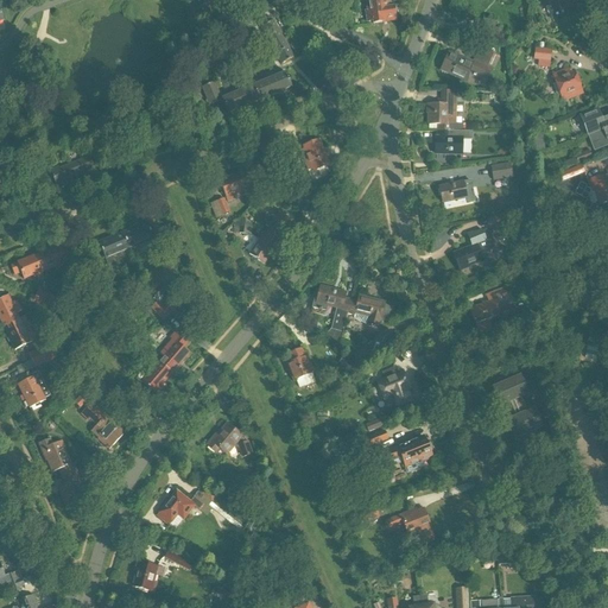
[(206,0),(194,0),(192,1),(202,20),(214,14),(210,5),(208,6),(206,0)]
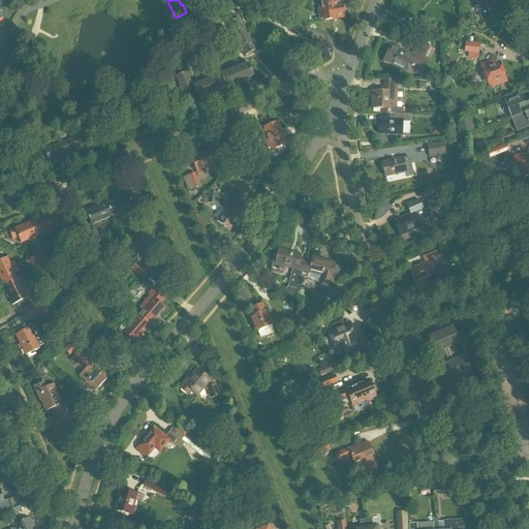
[(337,7),(335,0),(317,0),(320,10),(318,10),(319,20),(324,19),(324,21),(334,20),(333,18),(343,16),(342,13),(343,12),(343,9),(341,8),(341,6),(337,7)]
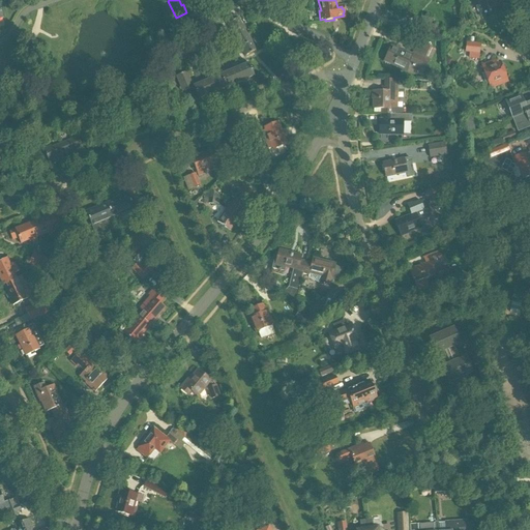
[(476,0),(481,12),(482,17),(494,12),(494,11),(500,9),(496,0),(476,0)]
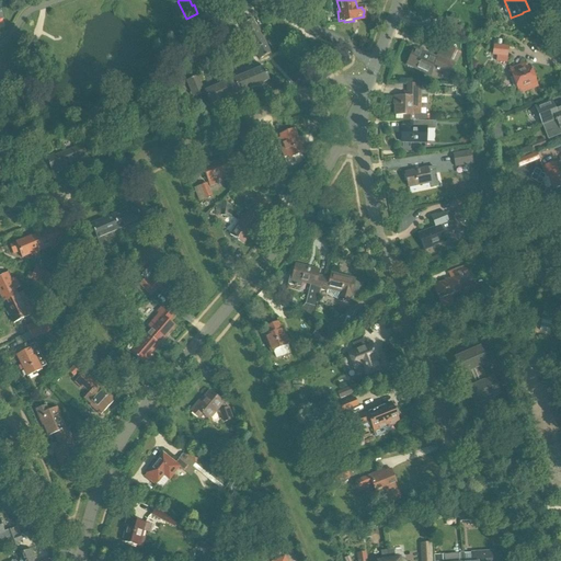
[(446,18),(442,35),(464,39),(466,34),(462,29),(456,26),(457,21),(446,18)]
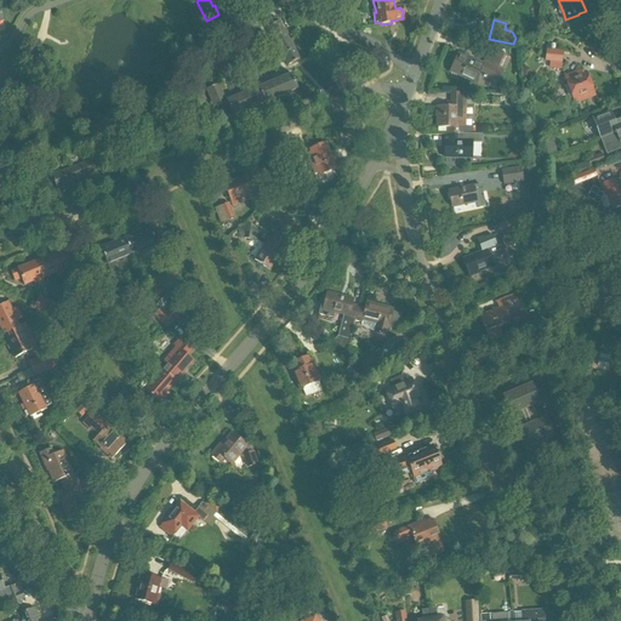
[(278,46),(289,40),(279,22),(266,28),(271,38),(273,36),(278,46)]
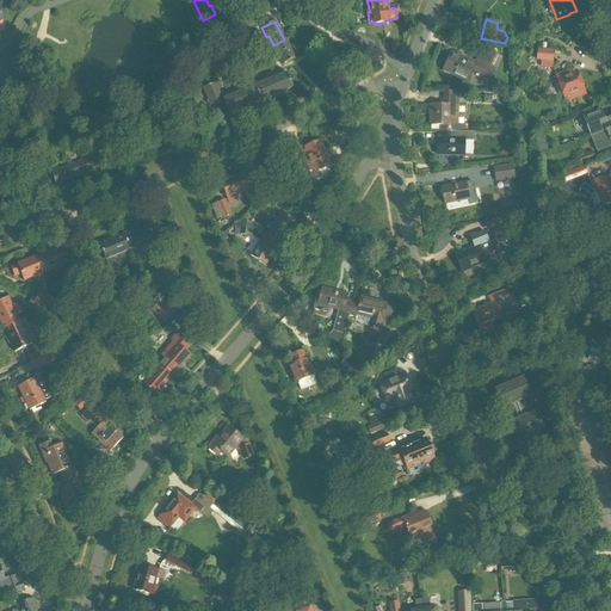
[(284,39),(273,45),(279,55),(278,56),(283,66),(295,59),(284,39)]
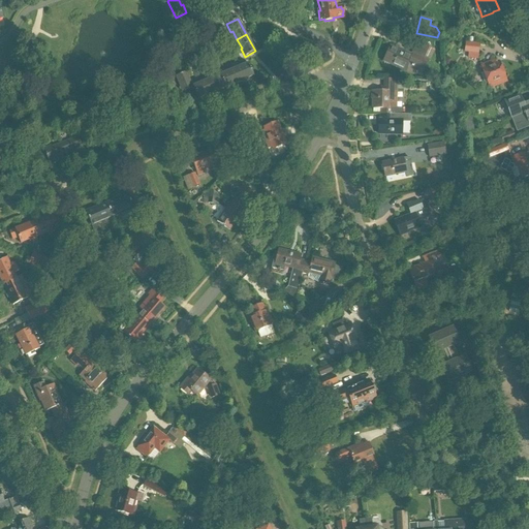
[(411,56),(405,53),(403,53),(390,48),(383,61),(405,70),(407,64),(423,71),(428,59),(425,58),(429,47),(417,41),(411,56)]
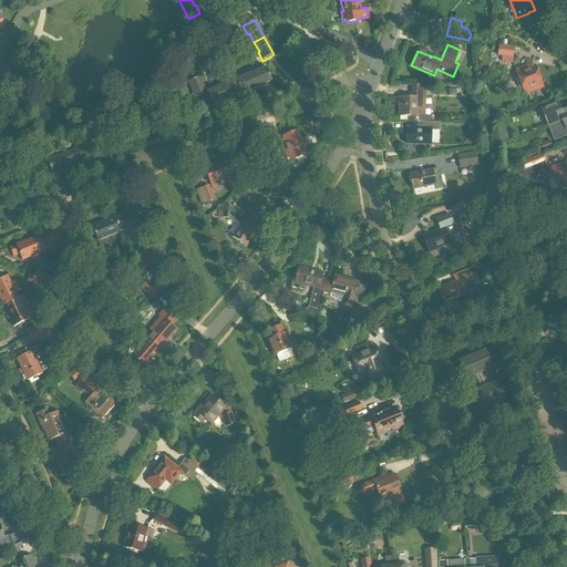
[(512,62),(513,48),(500,45),(498,54),(503,54),(502,61),(512,62)]
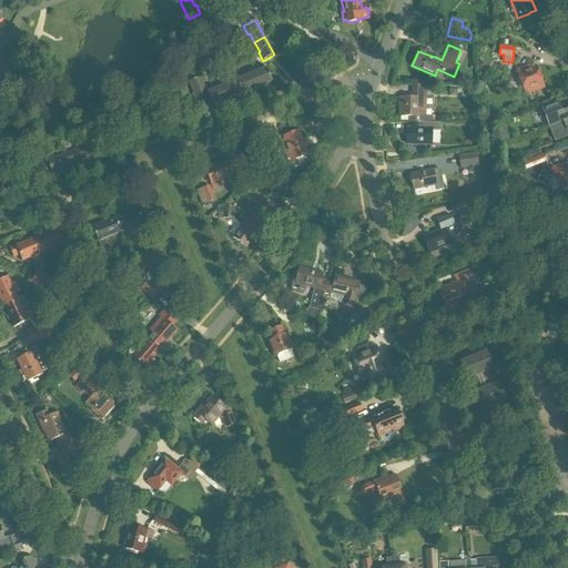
[(530,66),(517,71),(524,90),(527,95),(535,92),(539,91),(544,89),(541,83),(536,69),(533,70),(530,66)]
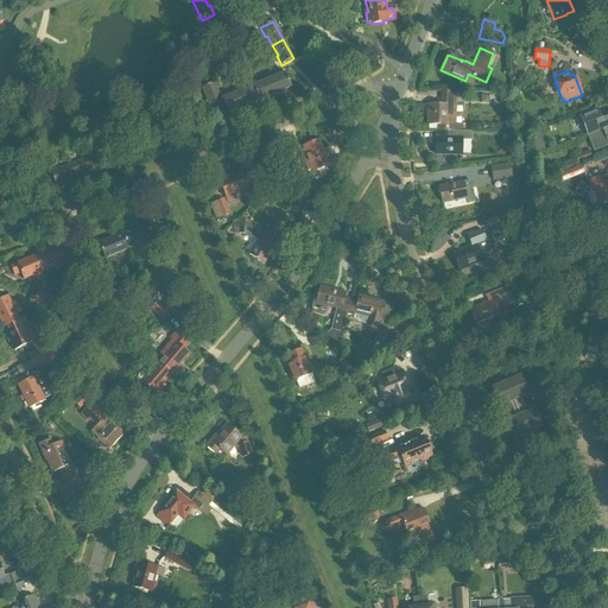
[(285,71),(268,77),(276,94),(292,88),(285,71)]
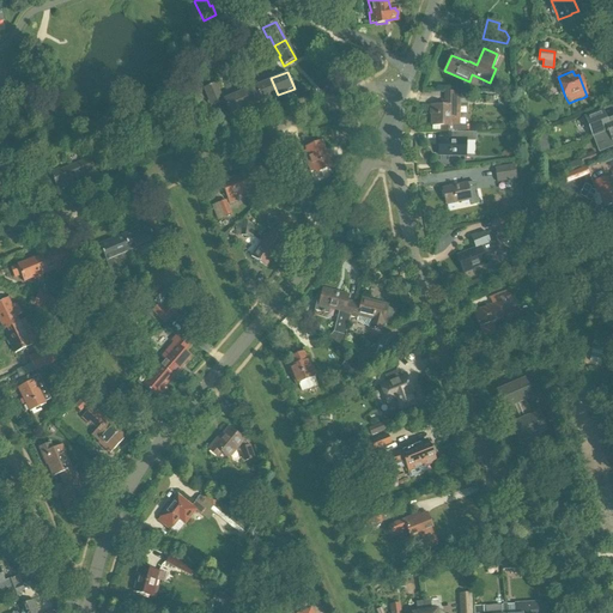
[(278,95),(271,78),(255,85),(262,102),(278,95)]
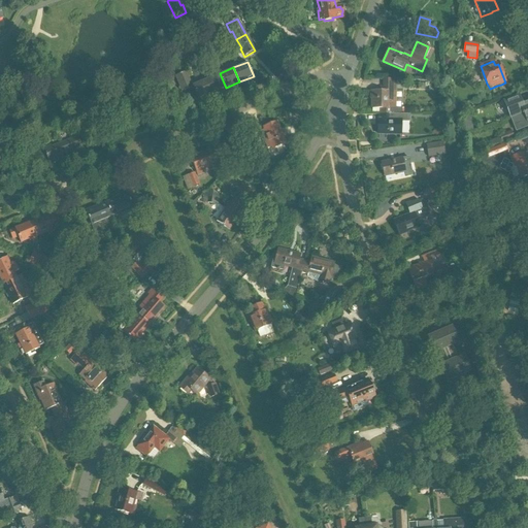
[(182,91),(193,87),(192,85),(189,77),(190,76),(188,71),(175,76),(182,91)]
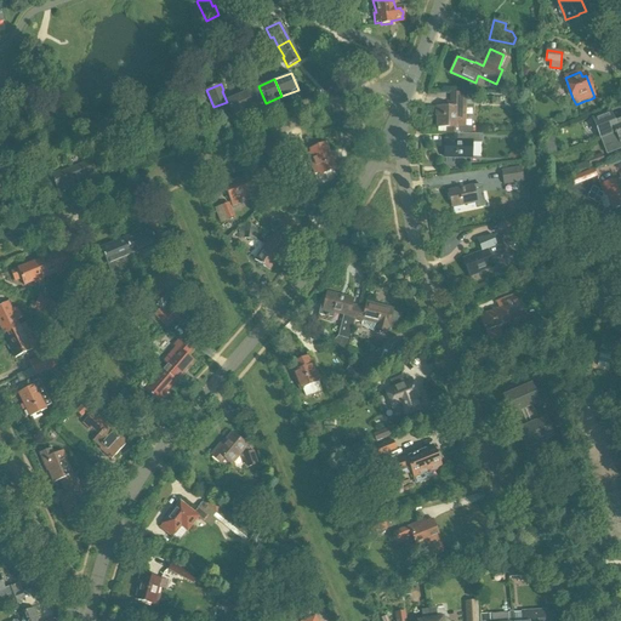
[(266,103),(258,86),(241,92),(249,109),(266,103)]
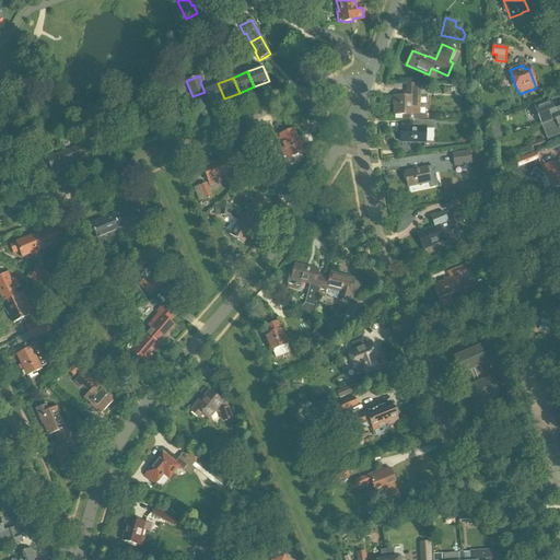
[(224,98),(218,83),(203,90),(205,92),(210,105),(224,98)]
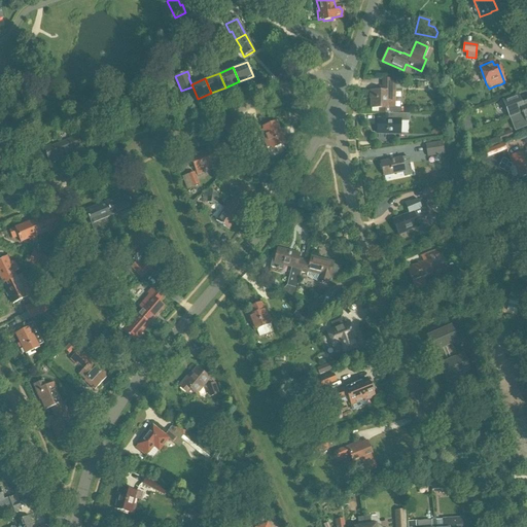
[(379,108),(379,114),(399,114),(399,108),(394,108),(394,101),(394,92),(371,91),(371,99),(372,99),(372,108),(379,108)]
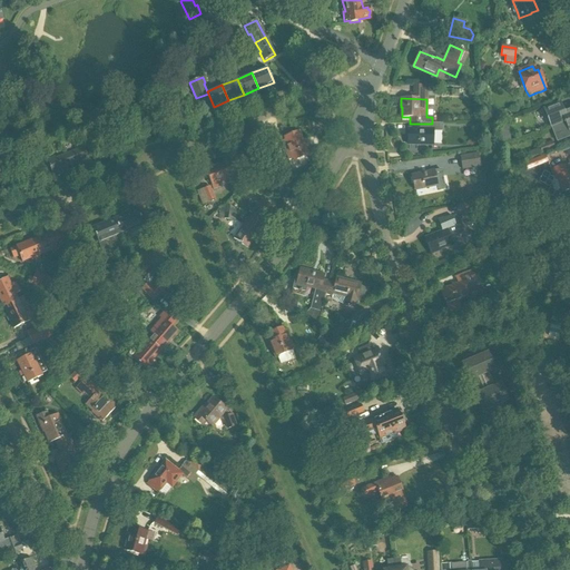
[(559,104),(543,109),(548,119),(549,123),(551,128),(557,126),(569,120),(569,109),(564,112),(561,114),(560,110),(562,109),(559,104)]
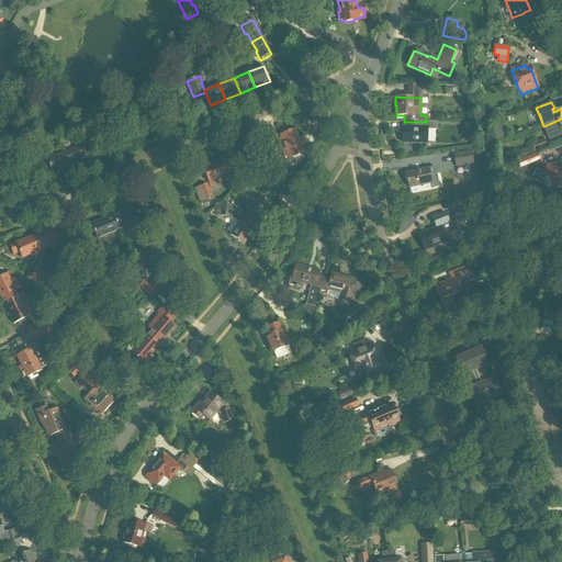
[(543,126),(546,133),(549,141),(561,134),(561,119),(549,124),(543,126)]
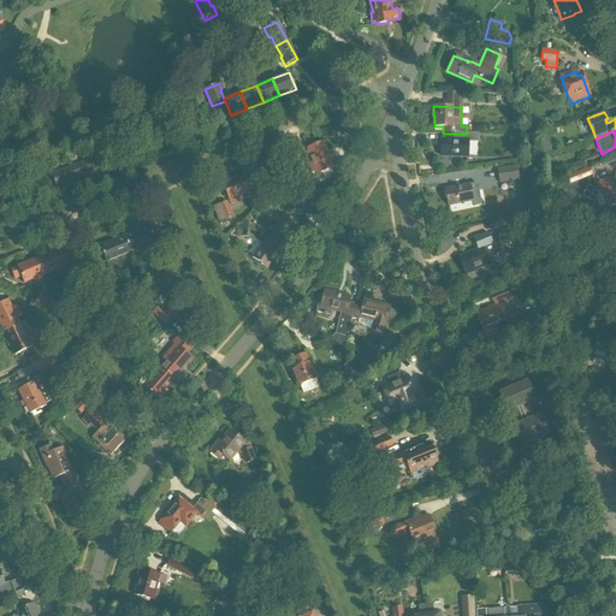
[(478,134),(467,134),(443,134),(443,140),(442,140),(440,157),(468,158),(468,142),(478,143),(478,134)]
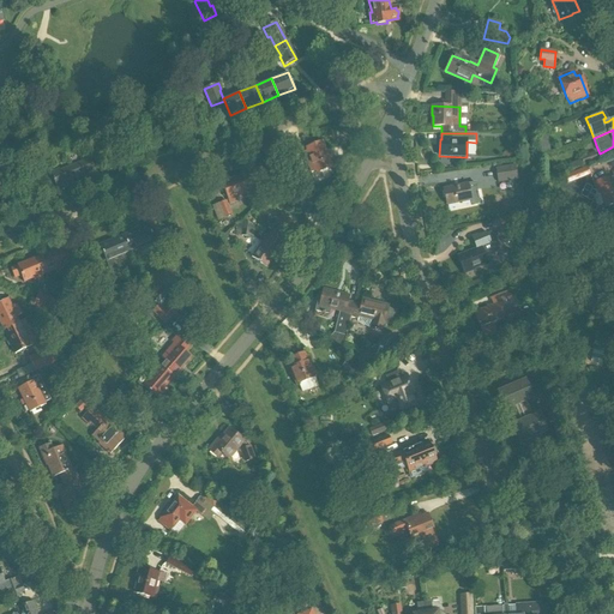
[(317,174),(332,167),(323,142),(306,149),(307,151),(304,152),(312,173),(315,172),(317,174)]
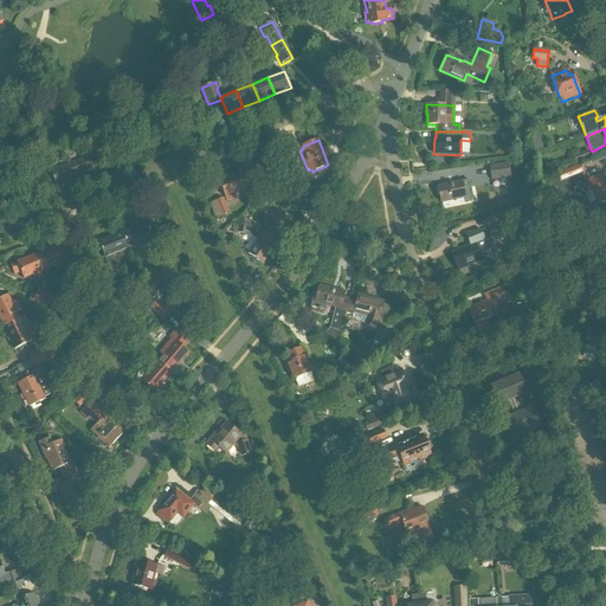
[(10,153),(13,144),(5,141),(1,150),(10,153)]
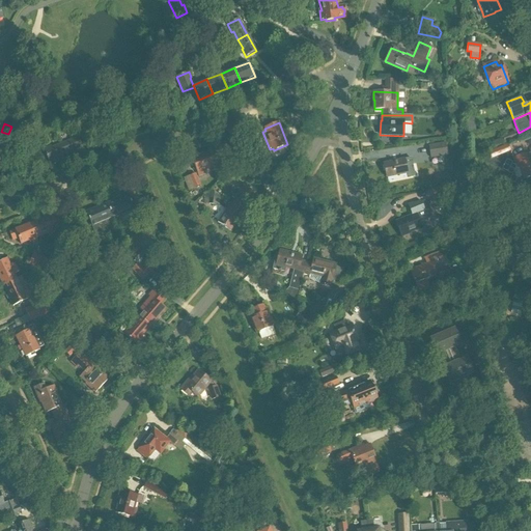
[(505,143),(518,139),(514,133),(503,137),(505,143)]
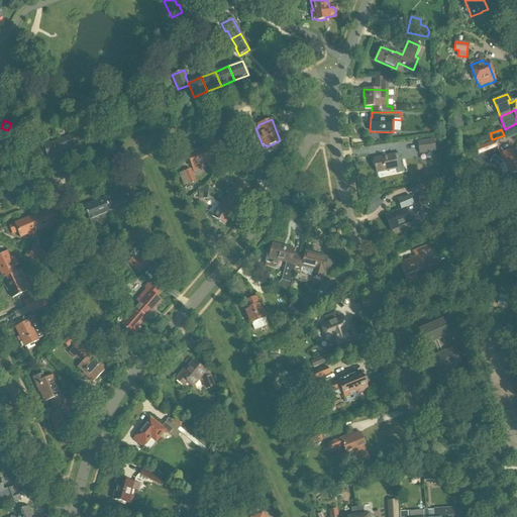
[(61,140),(64,149),(81,143),(77,132),(69,135),(70,136),(61,140)]
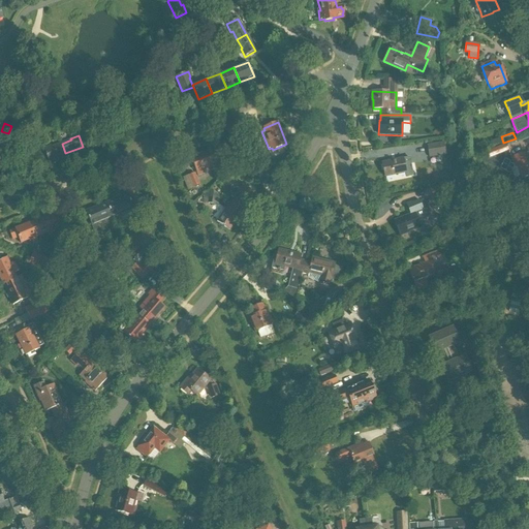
[(212,150),(218,163),(222,161),(224,164),(228,162),(227,160),(239,155),(232,141),(212,150)]
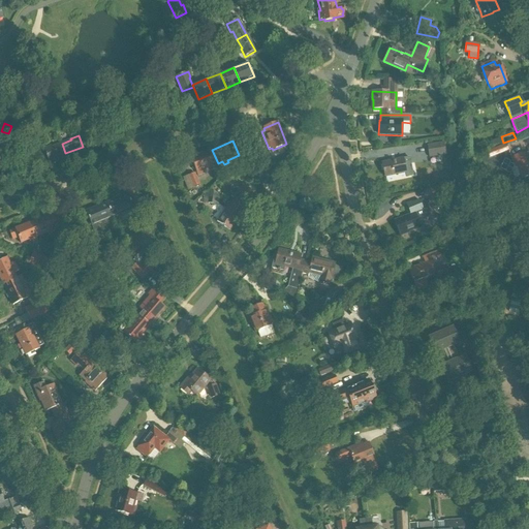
[(263,170),(265,172),(269,169),(258,142),(252,145),(254,149),(259,160),(263,170)]
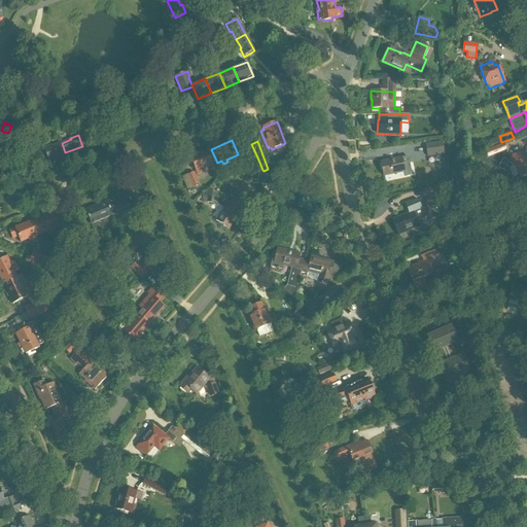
[(437,150),(437,154),(444,153),(443,141),(425,144),(426,152),(437,150)]
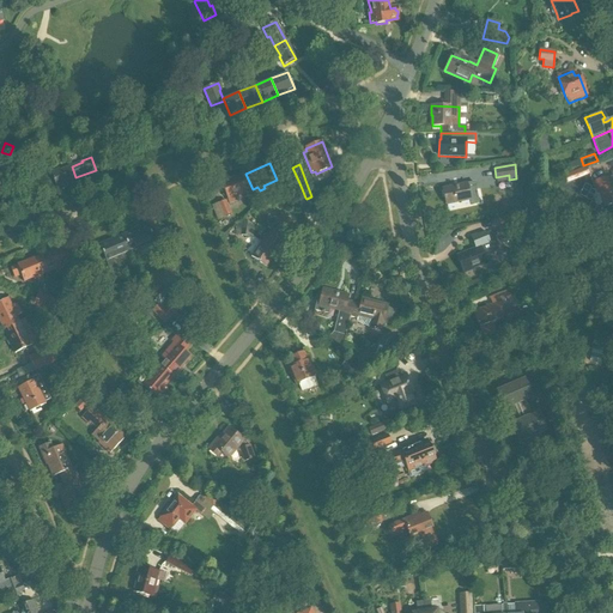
[(56,186),(76,177),(72,167),(61,170),(60,169),(52,173),(56,186)]
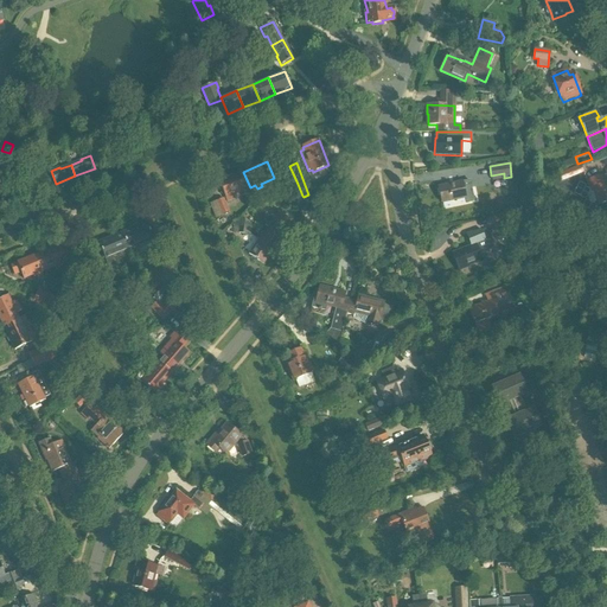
[(561,181),(572,178),(583,173),(581,167),(568,171),(558,176),(561,181)]
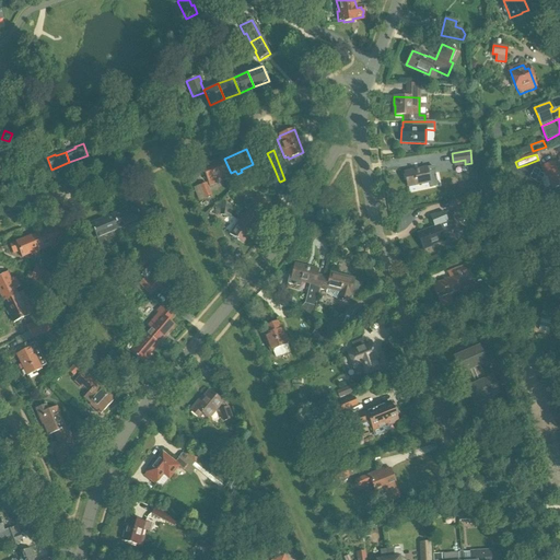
[(268,172),(275,170),(269,158),(264,161),(268,172)]
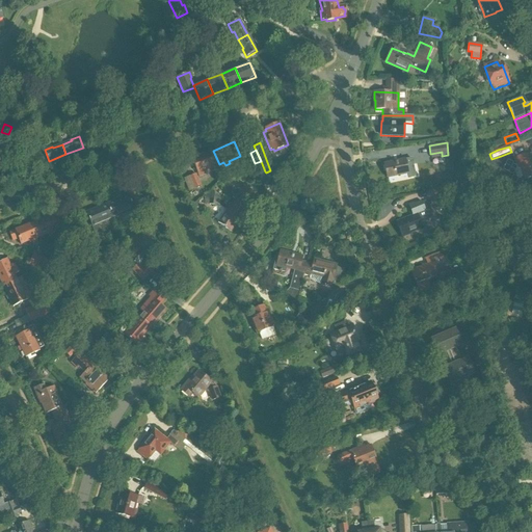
[(200,178),(215,171),(214,169),(213,166),(219,164),(213,151),(192,159),(197,173),(200,178)]
